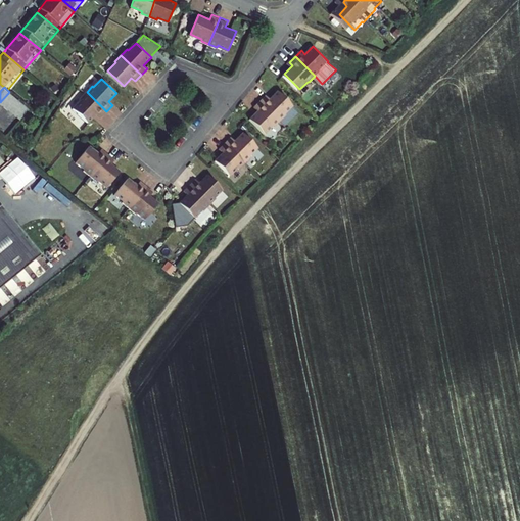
[(263,99),(281,120),(288,113),(287,112),(295,105),(280,89),(272,97),(268,94),(263,99)]
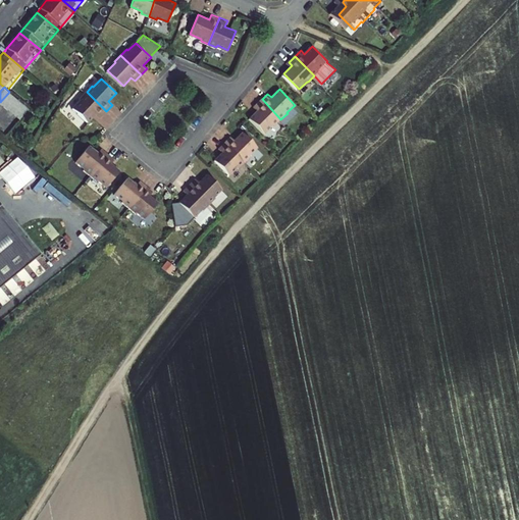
[(0,103),(5,108),(15,96),(9,92),(0,102),(0,103)]
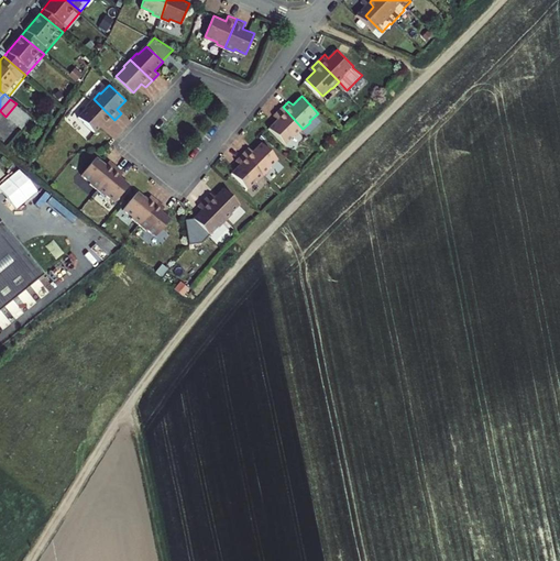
[(114,120),(94,99),(87,106),(87,107),(79,116),(96,132),(105,122),(108,127),(114,120)]
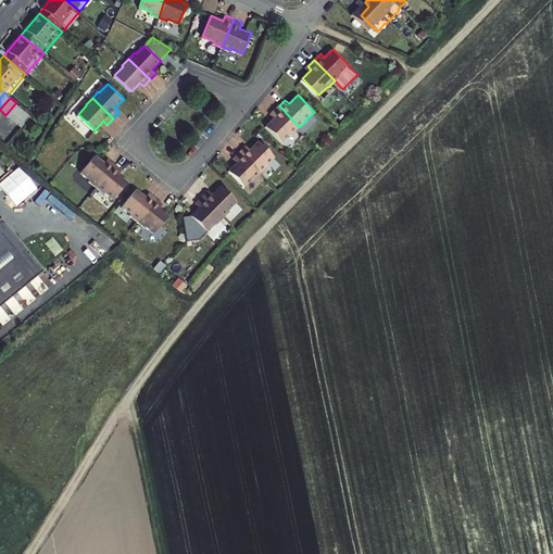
[(11,120),(22,106),(16,102),(5,115),(11,120)]
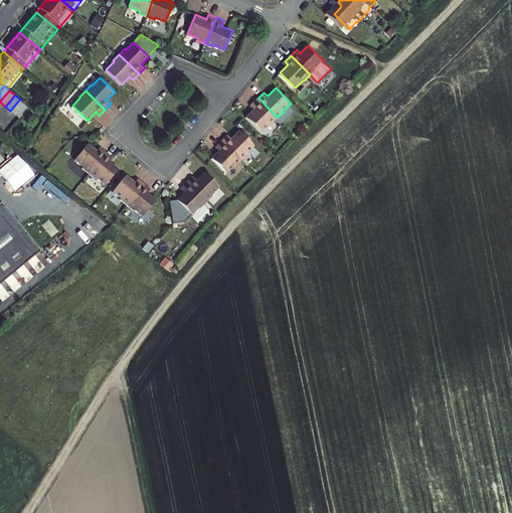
[(256,108),(247,116),(262,131),(270,123),(271,124),(277,118),(259,98),(252,104),(256,108)]
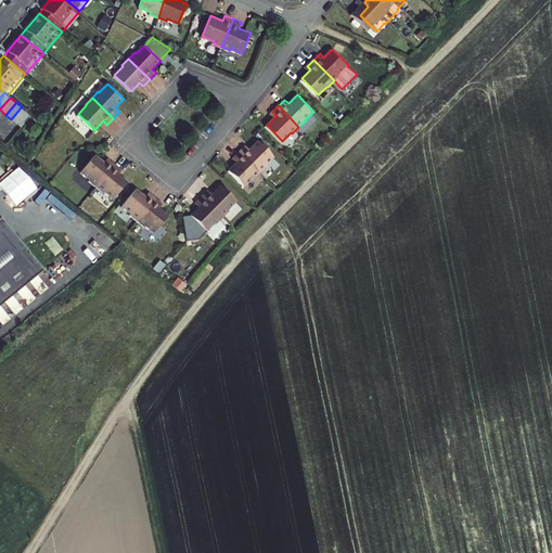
[(16,124),(27,112),(22,106),(11,119),(16,124)]
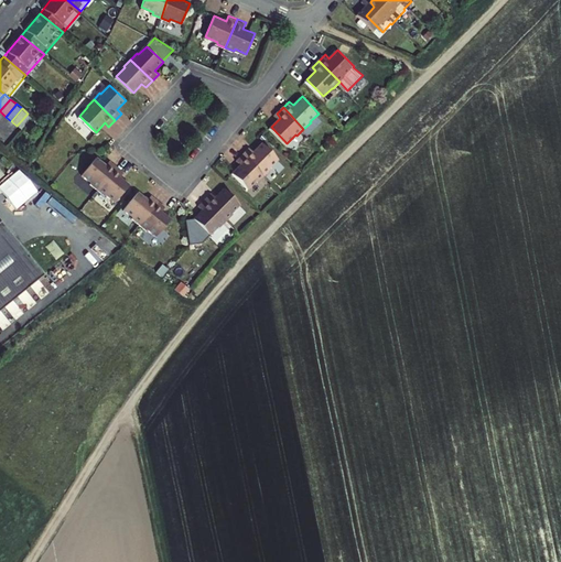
[(22,131),(34,118),(28,114),(17,126),(22,131)]
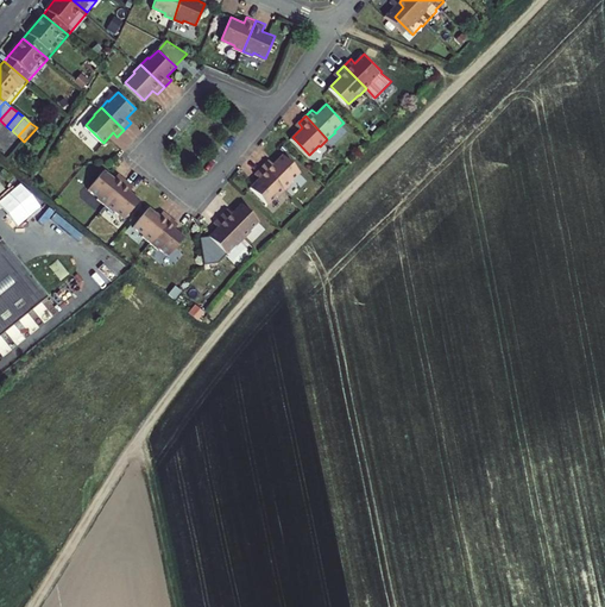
[(264,164),(287,188),(294,181),(292,180),(302,171),(285,152),(276,162),(271,158),(264,164)]
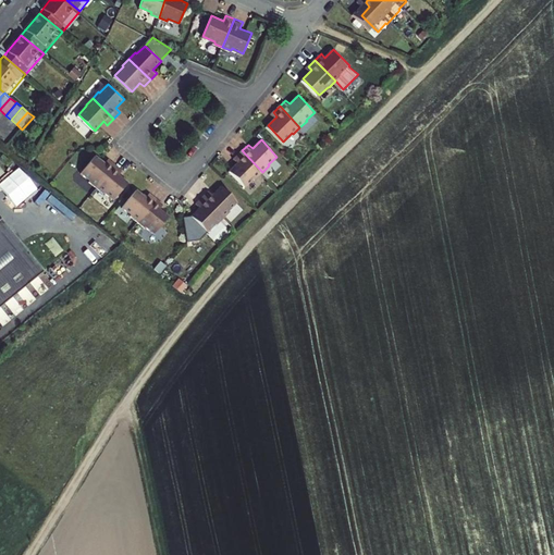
[(239,161),(231,169),(246,186),(255,177),(256,179),(262,172),(242,150),(235,157),(239,161)]
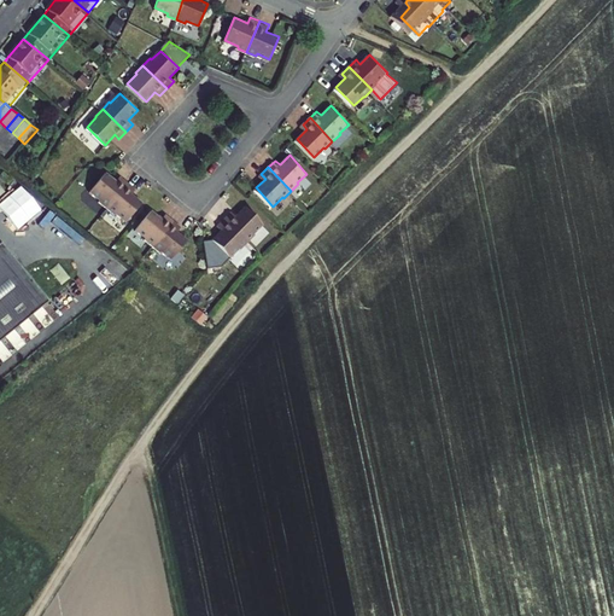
[(117,180),(106,172),(91,192),(101,201),(100,202),(107,208),(129,182),(121,176),(117,180)]
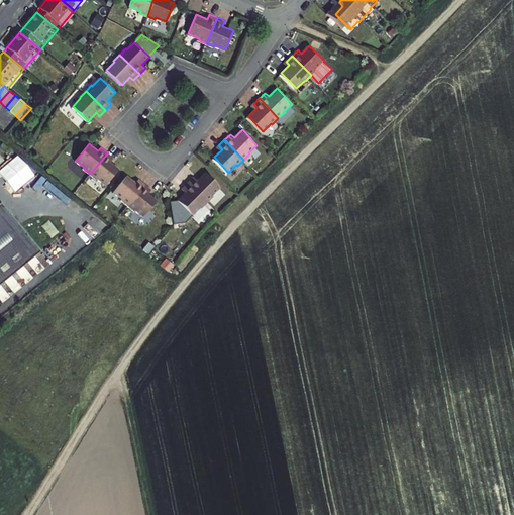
[(21,190),(40,171),(21,150),(1,170),(21,190)]
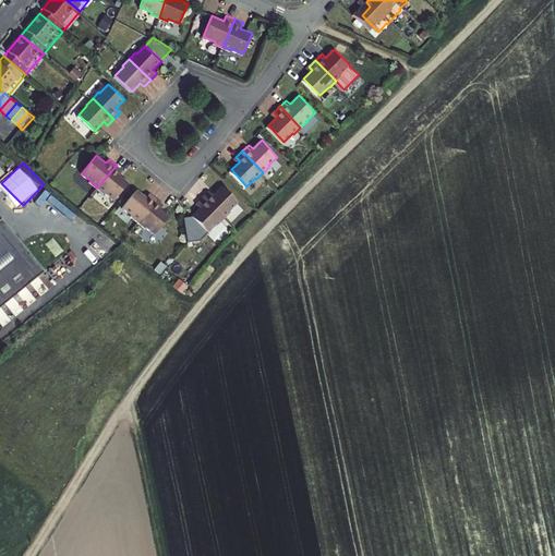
[(117,165),(97,188),(105,193),(106,192),(115,200),(130,182),(120,174),(123,170),(117,165)]
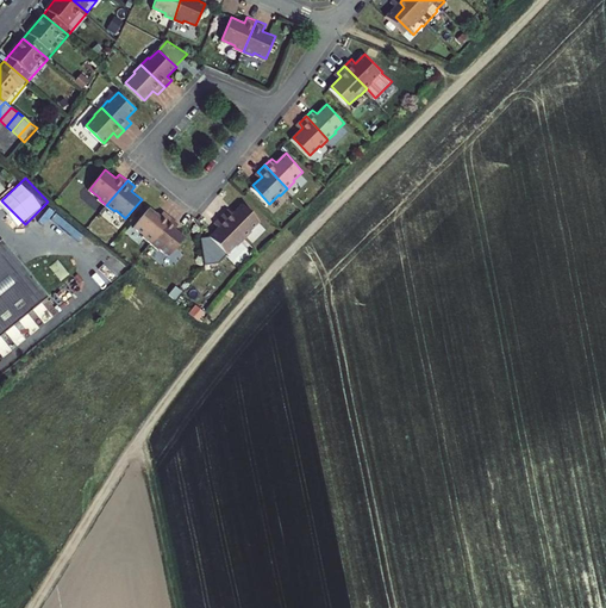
[(224,213),(245,237),(254,230),(252,229),(262,221),(244,202),(235,211),(231,208),(224,213)]
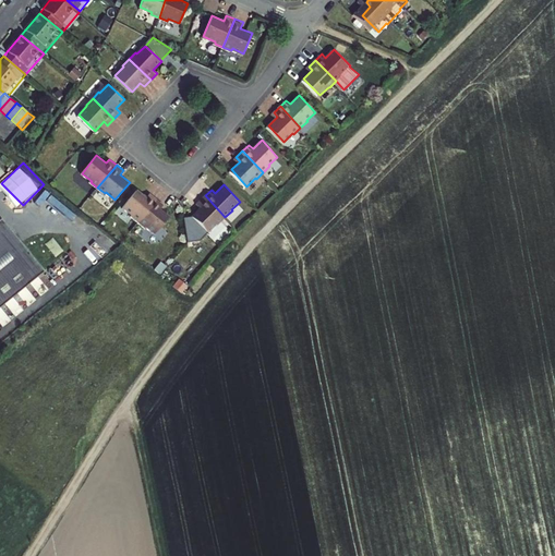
[(147,197),(137,190),(123,207),(132,215),(132,216),(139,221),(157,198),(151,193),(147,197)]
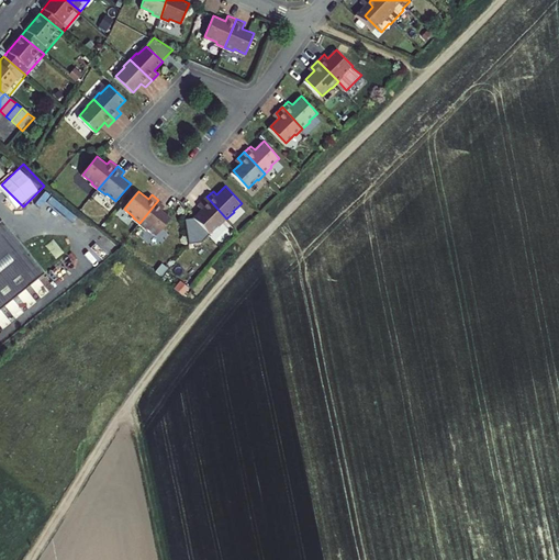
[(203,208),(194,216),(210,233),(219,224),(220,225),(226,219),(207,197),(200,203),(203,208)]
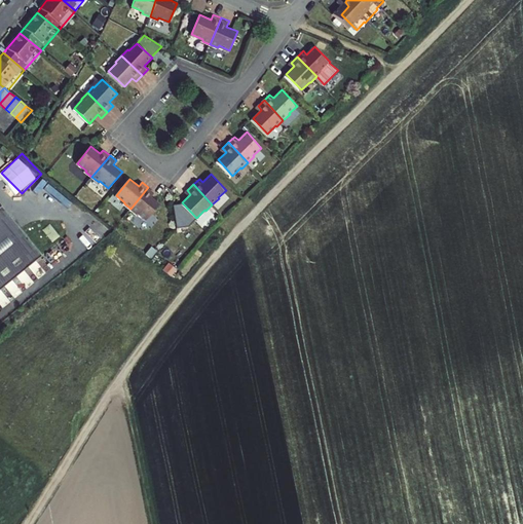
[(148,187),(131,209),(138,215),(138,214),(147,221),(160,203),(152,196),(155,192),(148,187)]
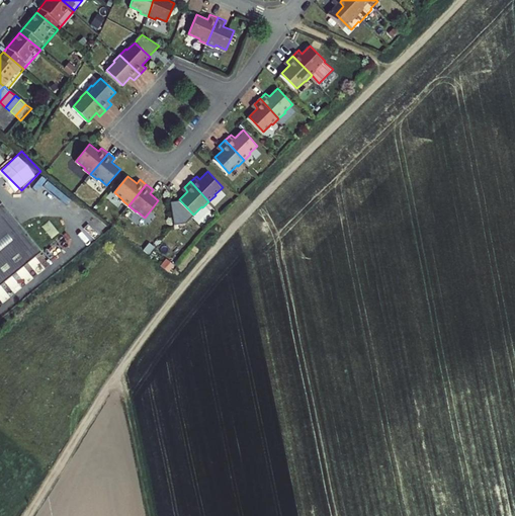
[(0,286),(40,253),(1,204),(0,204),(0,286)]
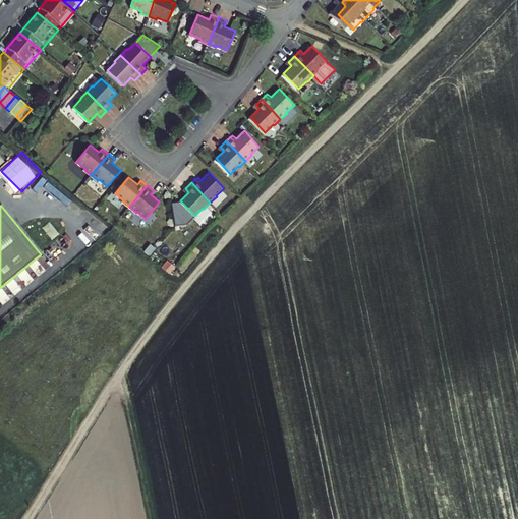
All buildings are outlined.
